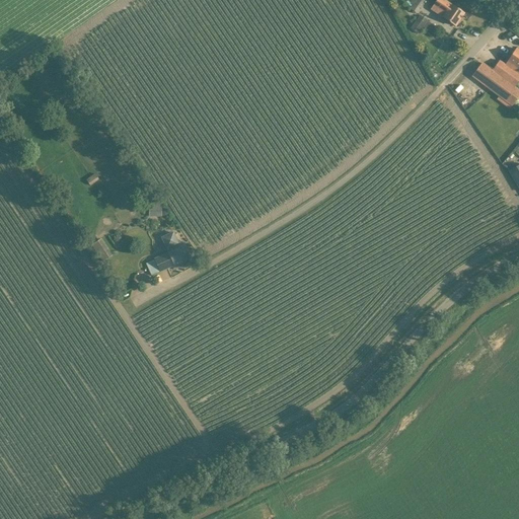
[(412,0),(408,7),(416,13),(425,0),(412,0)]
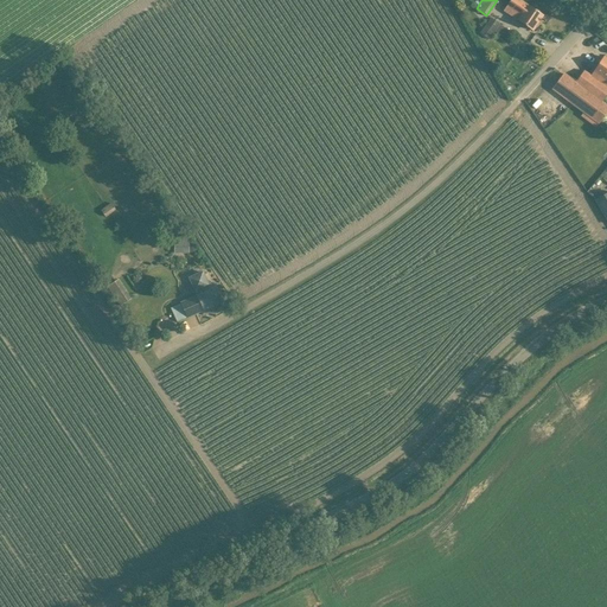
[(517,0),(511,0),(508,7),(504,11),(518,21),(532,31),(542,17),(517,0)]
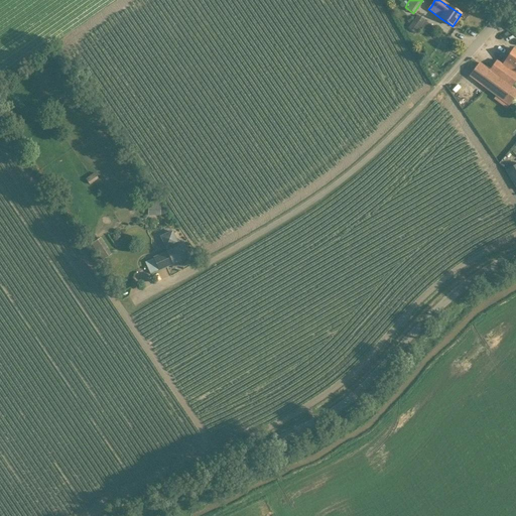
[(415,34),(425,22),(417,16),(408,28),(415,34)]
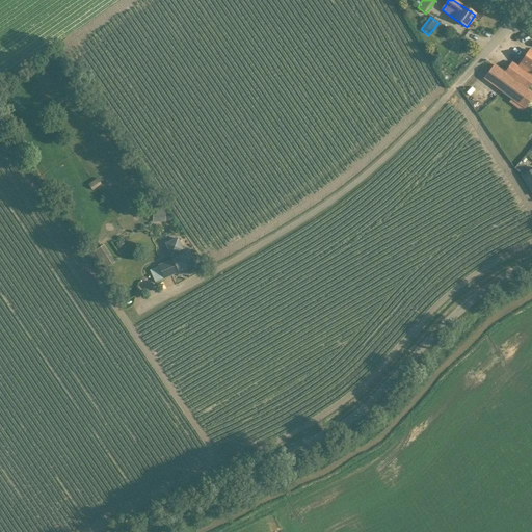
[(531,82),(531,52),(529,50),(519,67),(512,62),(504,73),(494,64),(483,79),(525,110),(528,106),(531,99),(531,92),(527,89),(531,82)]
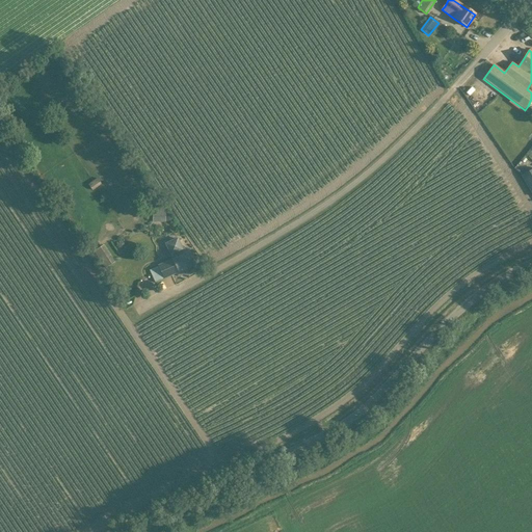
[(531,169),(522,176),(529,188),(531,193),(531,192),(530,188),(531,186),(531,169)]
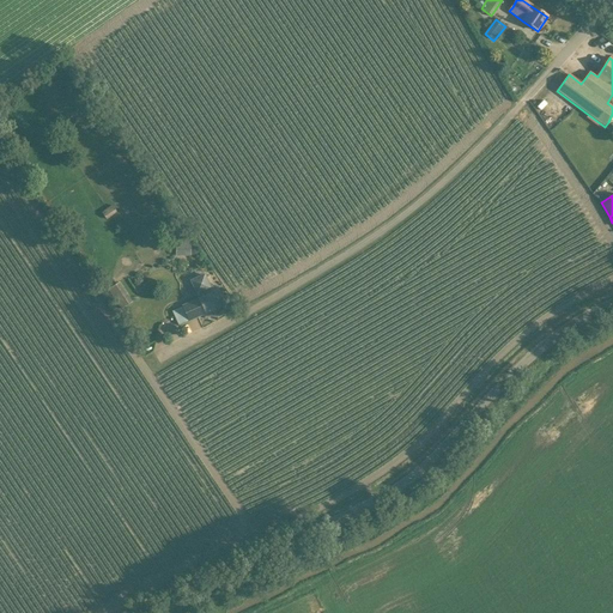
[(111,207),(102,213),(105,220),(116,213),(111,207)]
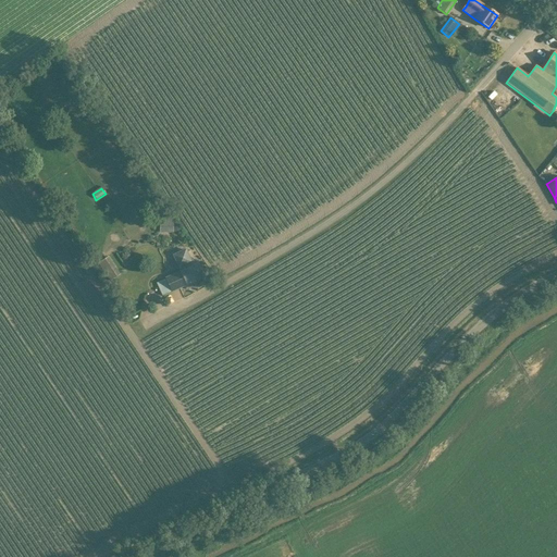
[(165,280),(157,283),(159,289),(162,296),(172,292),(172,293),(180,288),(186,285),(194,282),(203,277),(197,261),(192,264),(190,262),(192,262),(186,250),(174,256),(180,268),(180,267),(181,269),(180,270),(181,272),(165,279),(165,280)]
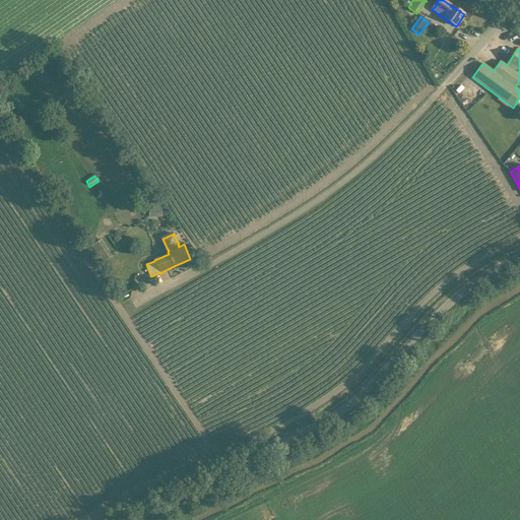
[(101,241),(92,247),(100,259),(109,253),(101,241)]
